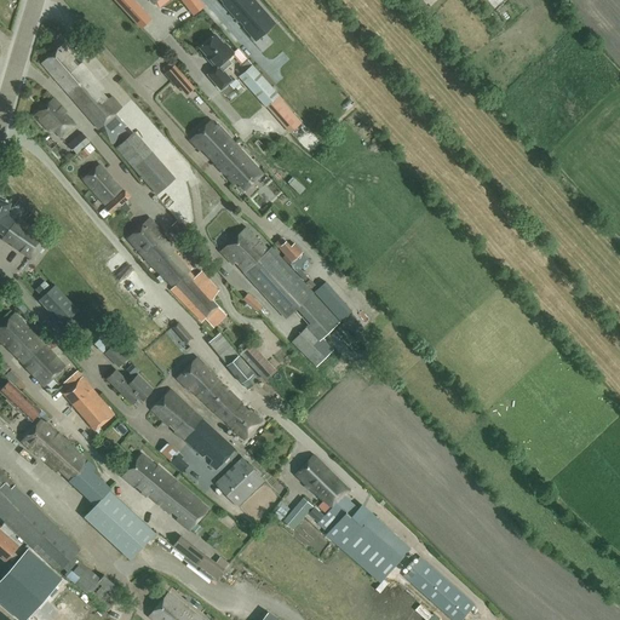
[(133,0),(115,0),(132,18),(142,28),(151,18),(142,9),(133,0)]
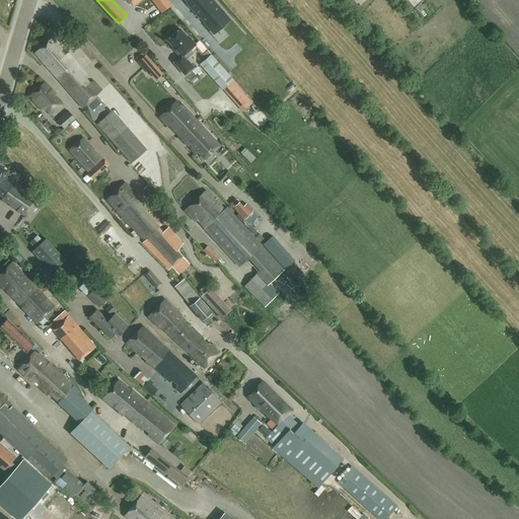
[(166,0),(159,0),(156,3),(162,11),(170,4),(166,0)]
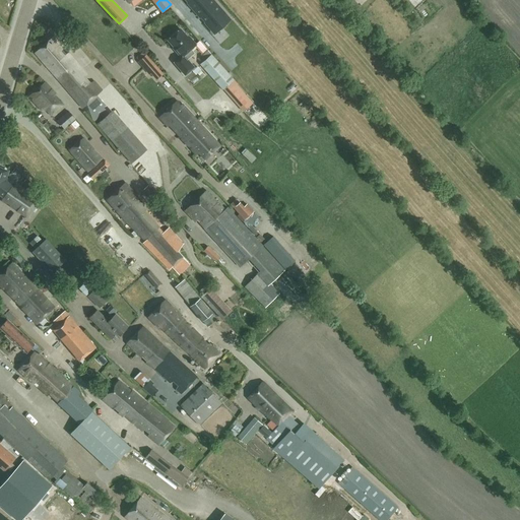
[(225,17),(209,0),(198,0),(191,7),(196,12),(195,13),(210,30),(225,17)]
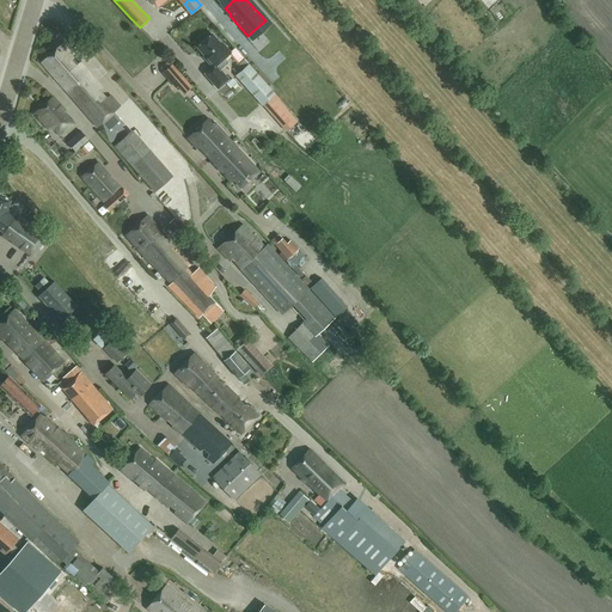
[(495,0),(476,0),(490,14),(500,6),(495,0)]
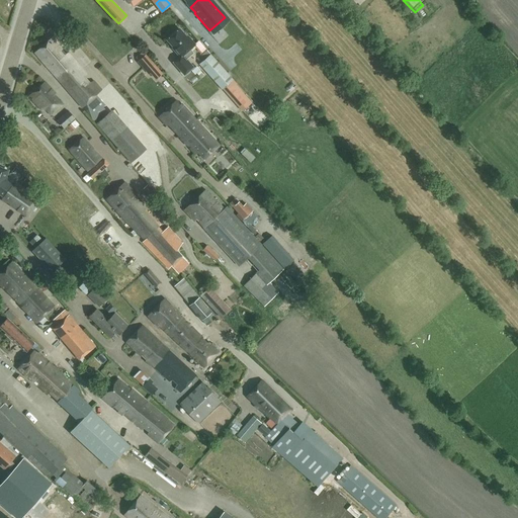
[(187,37),(180,30),(168,40),(176,51),(175,52),(180,57),(173,63),(184,75),(193,67),(187,60),(193,54),(189,49),(195,44),(188,36),(187,37)]
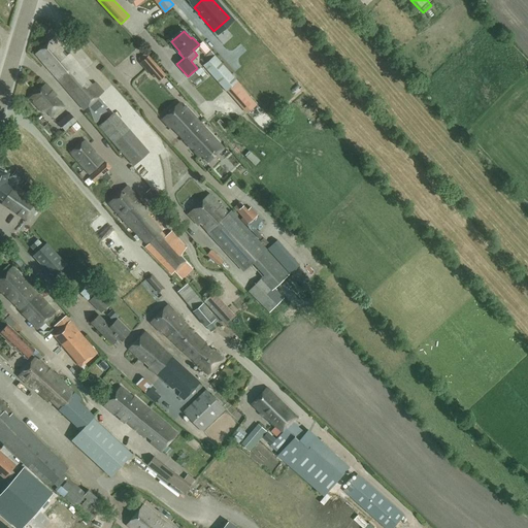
[(68,54),(64,50),(65,47),(55,36),(35,54),(94,121),(96,124),(109,111),(107,109),(108,107),(98,97),(103,92),(95,83),(92,84),(87,78),(89,75),(69,54),(68,54)]
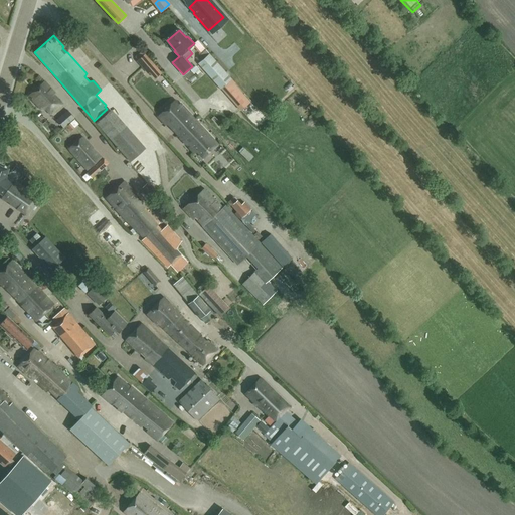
[(204,49),(199,54),(207,63),(202,68),(220,89),(221,89),(231,79),(204,49)]
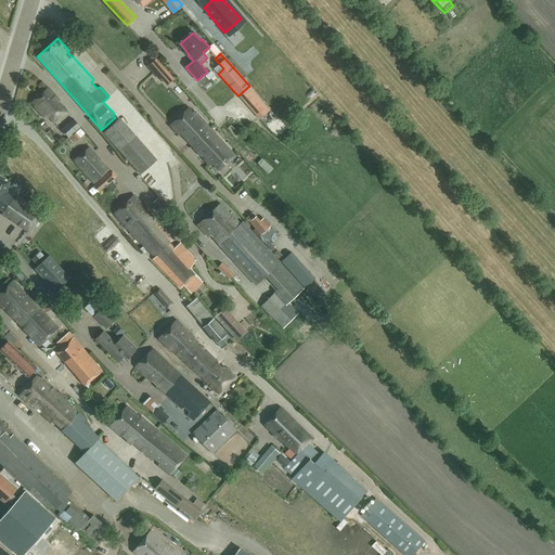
[(145,61),(149,64),(155,59),(152,55),(145,61)]
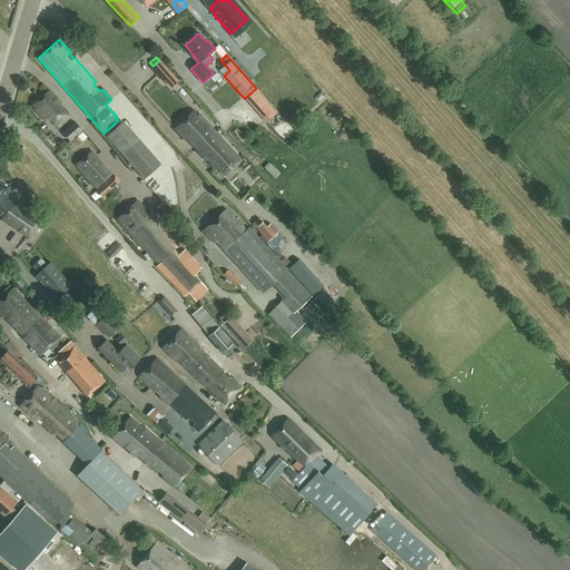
[(167,67),(160,59),(159,60),(153,66),(150,68),(158,76),(167,67)]
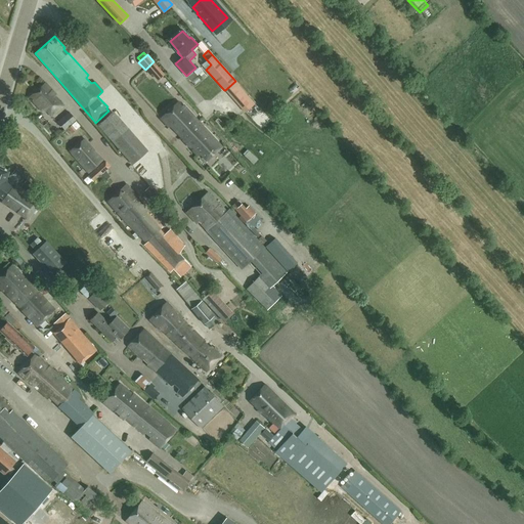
[(191,72),(195,79),(204,75),(200,68),(191,72)]
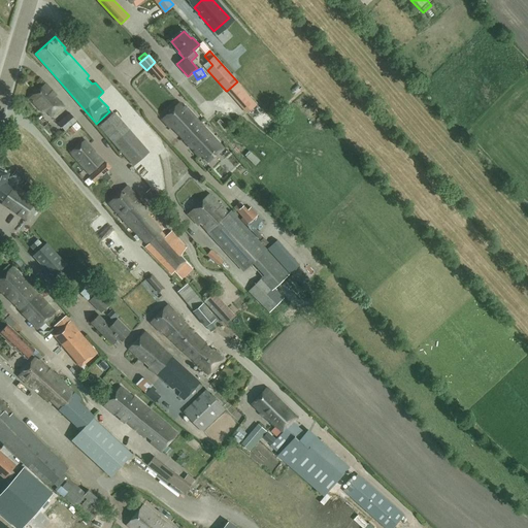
[(53,91),(46,84),(30,98),(42,111),(43,110),(44,111),(45,110),(52,117),(64,106),(55,97),(57,95),(53,91)]
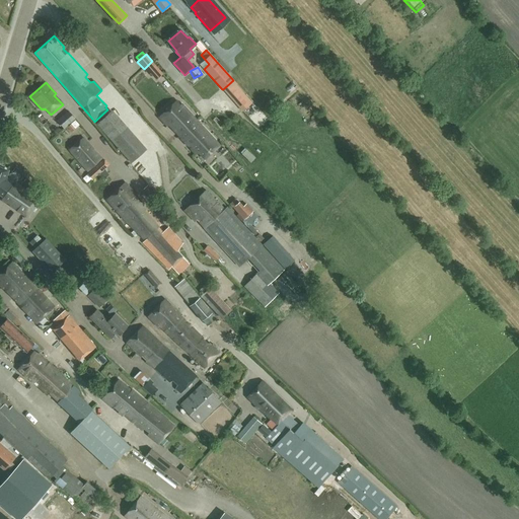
[(106,105),(112,102),(105,93),(100,96),(106,105)]
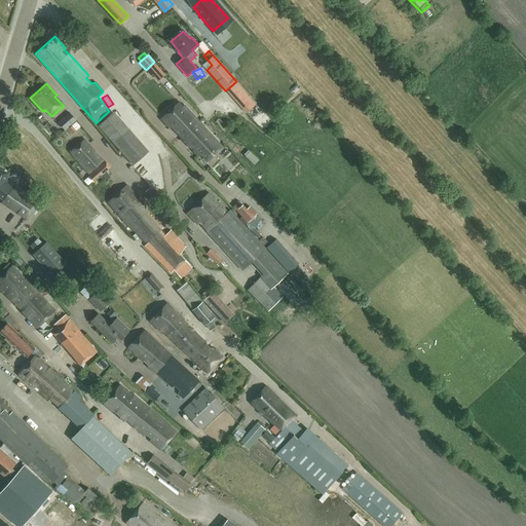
[(242,103),(239,106),(246,112),(255,103),(250,97),(242,103)]
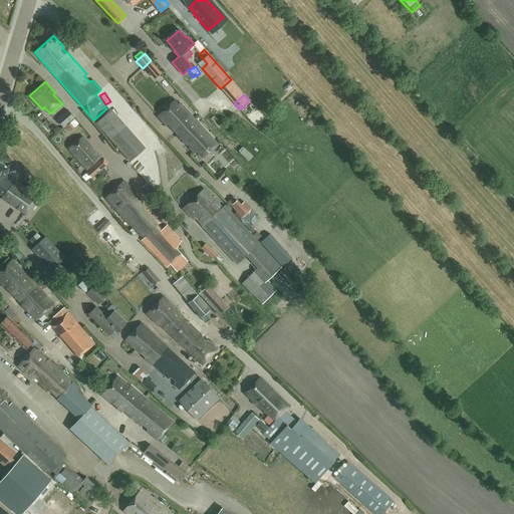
[(179,104),(175,100),(158,116),(166,124),(168,124),(180,137),(180,138),(194,153),(198,153),(204,159),(218,145),(197,121),(180,103),(179,104)]
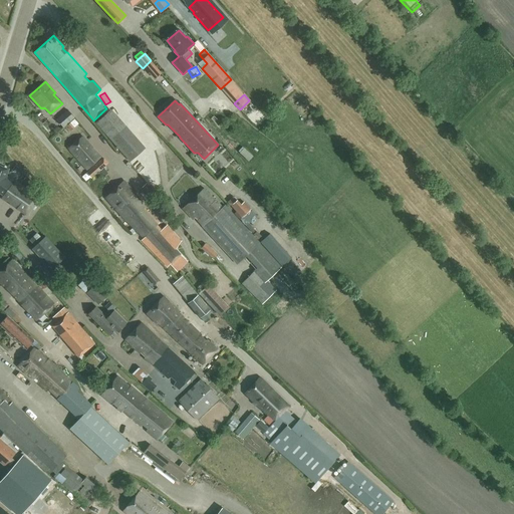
[(130,163),(146,148),(111,108),(95,123),(130,163)]
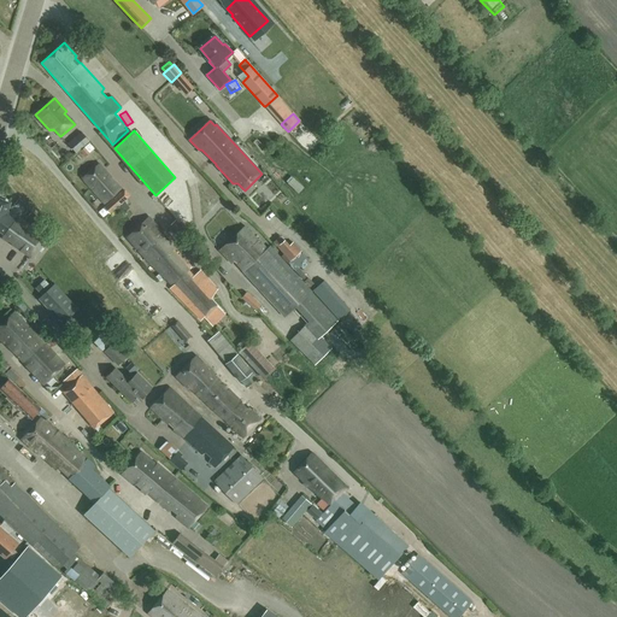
[(90,142),(81,131),(68,144),(76,153),(80,151),(86,146),(90,142)]
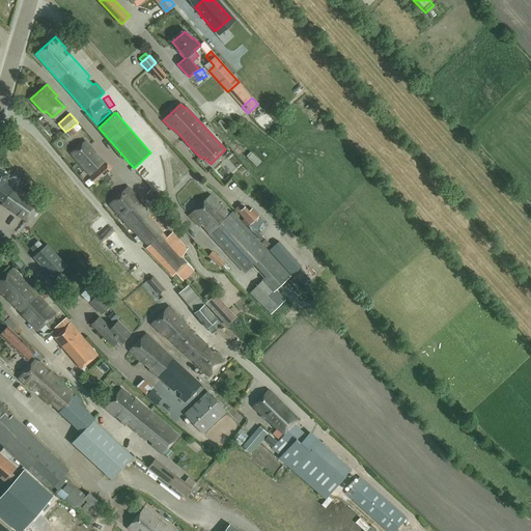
[(78,131),(74,126),(68,130),(73,135),(78,131)]
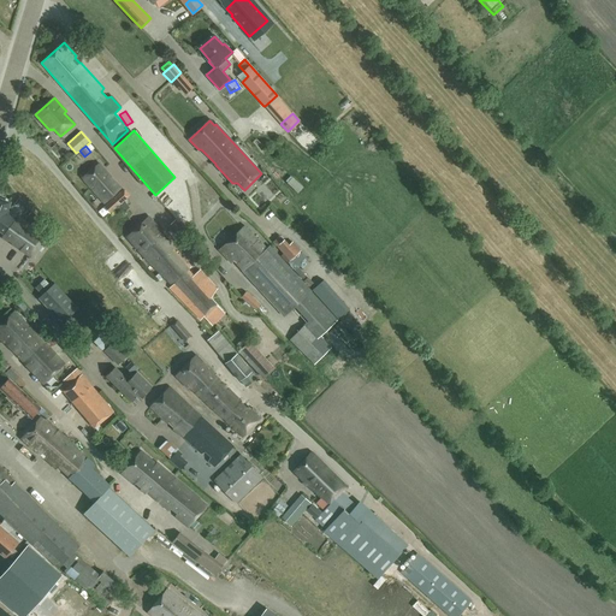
[(111,163),(119,160),(116,150),(107,153),(111,163)]
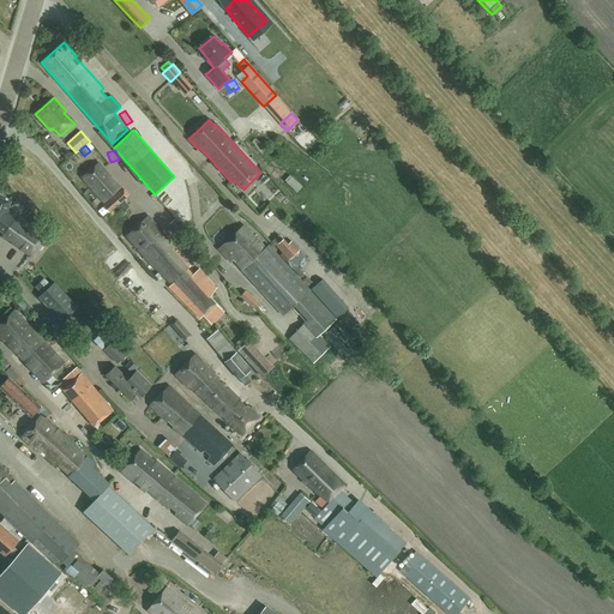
[(104,202),(120,187),(98,163),(83,178),(104,202)]
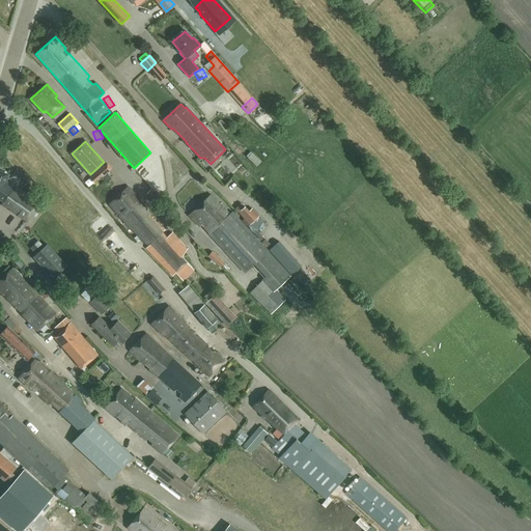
[(234,154),(241,160),(245,157),(239,149),(234,154)]
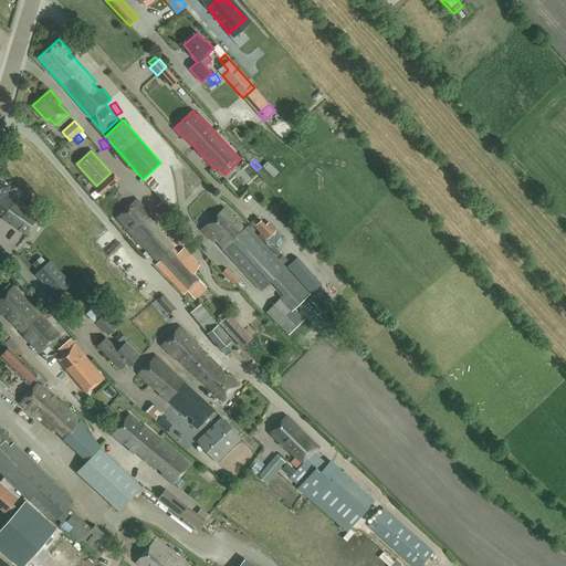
[(194,179),(197,176),(187,167),(184,170),(194,179)]
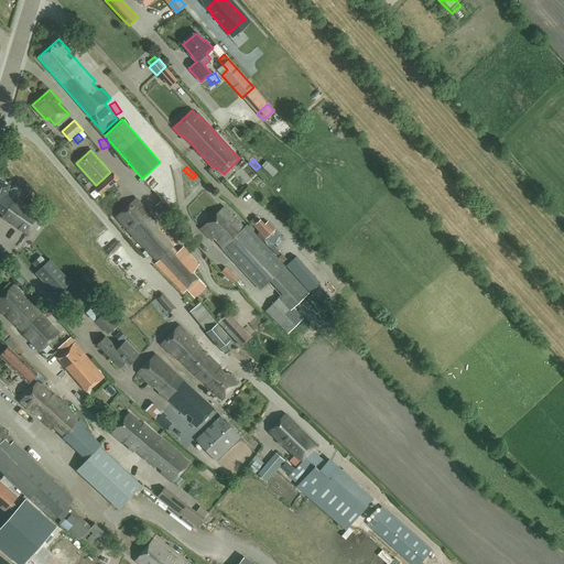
[(100,195),(120,179),(115,172),(102,183),(95,190),(100,195)]
